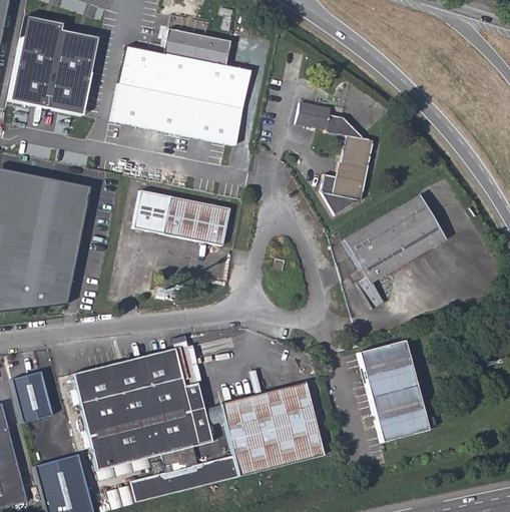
[(0,0),(0,44),(9,0),(0,0)]
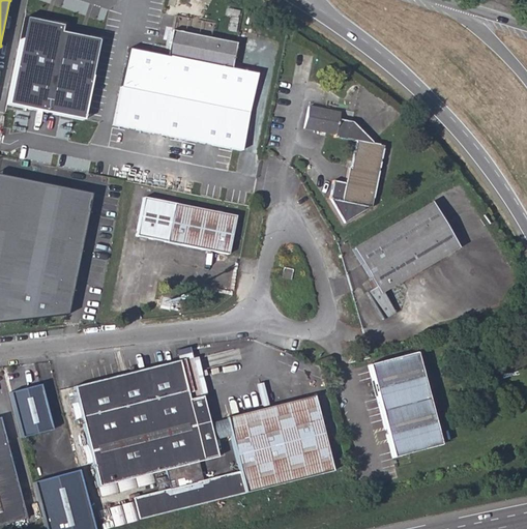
[(10,101),(86,117),(105,27),(66,19),(66,16),(30,8),(10,101)]
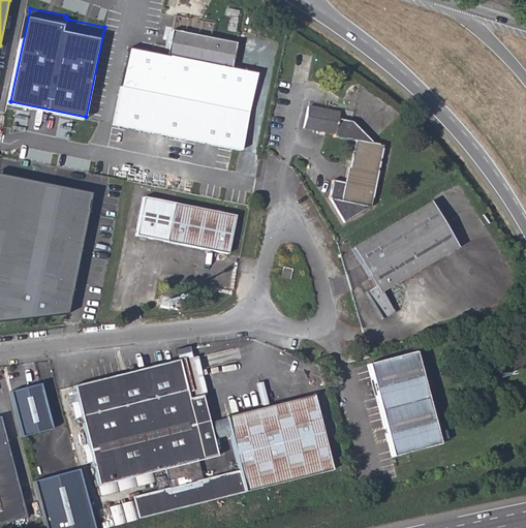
[(169,55),(153,52),(137,128),(244,149),(258,72),(233,67),(238,42),(175,30),(169,55)]
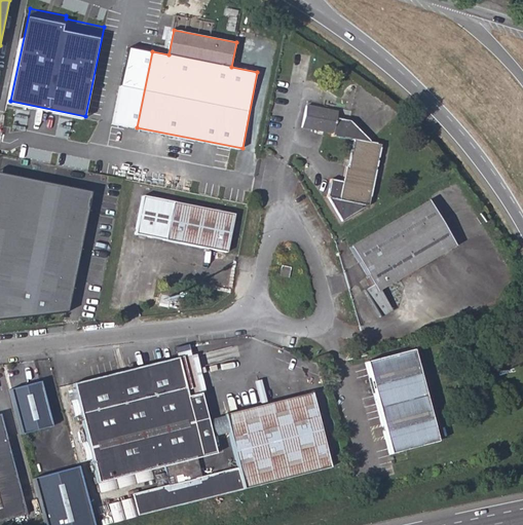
[(116,123),(137,127),(152,51),(131,47),(116,123)]
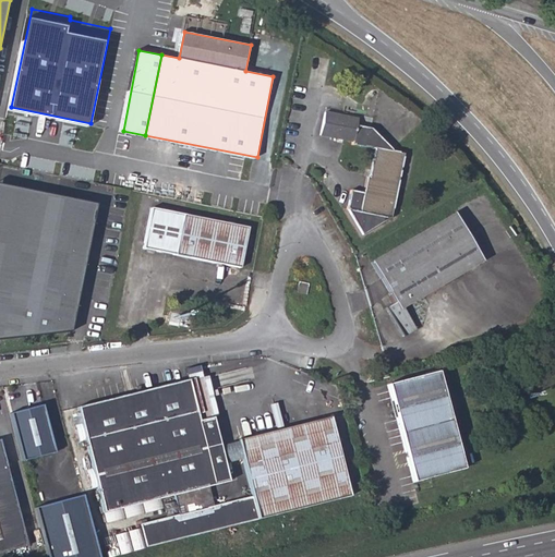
[(362,117),(328,110),(324,135),(378,145),(370,193),(354,191),(351,208),(358,212),(370,230),(396,216),(408,150),(398,148),(398,147),(376,126),(361,124),(362,117)]
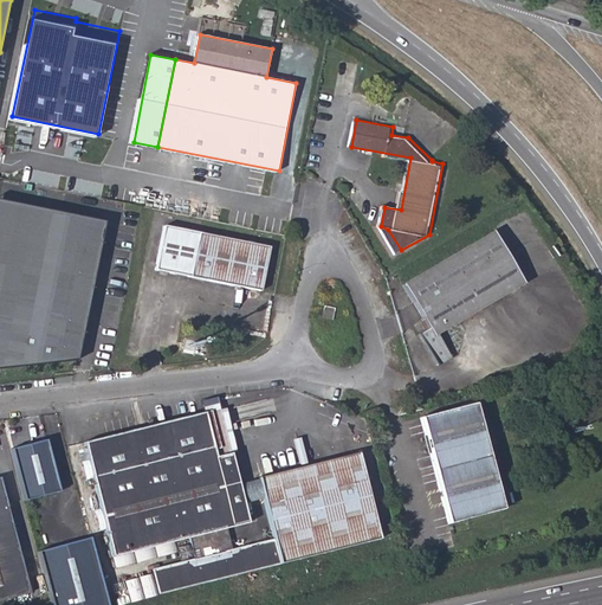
[(104,220),(0,200),(0,366),(81,359),(104,220)]
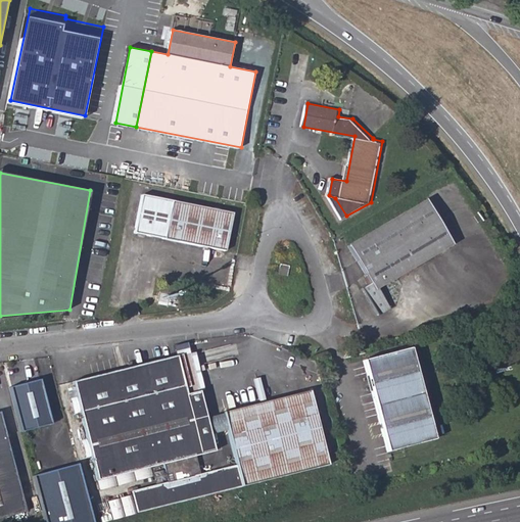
[(235,215),(143,196),(136,232),(228,250),(235,215)]
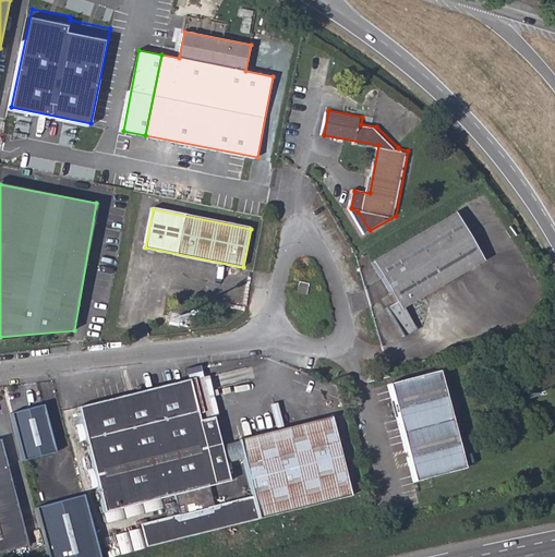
[(456,213),(375,261),(398,301),(388,306),(407,337),(420,329),(407,306),(485,261),(456,213)]
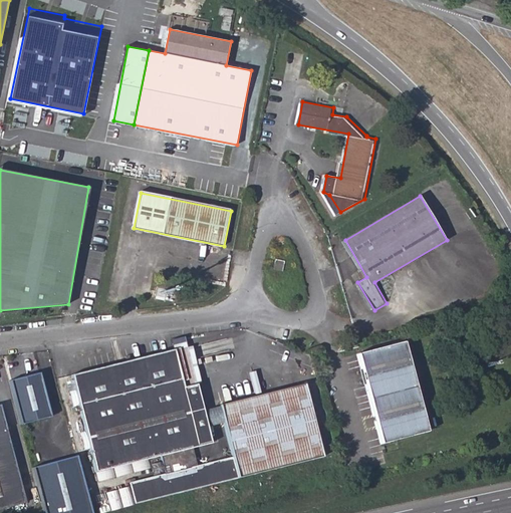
[(286,260),(277,259),(276,268),(285,269),(286,260)]
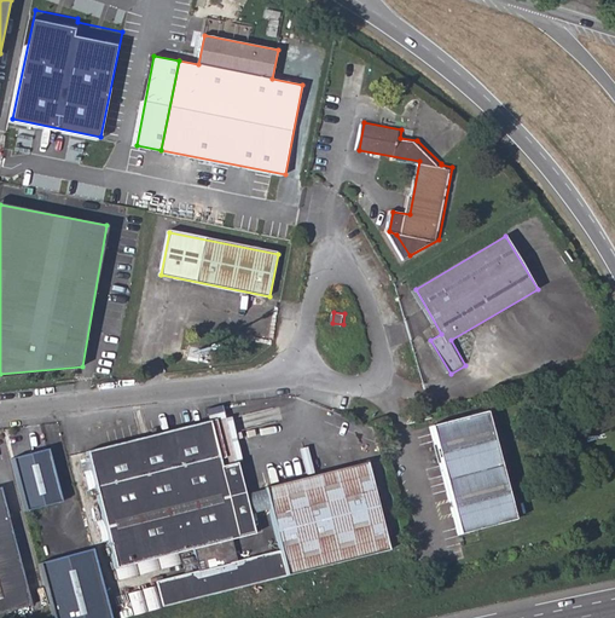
[(123,351),(120,364),(138,369),(141,356),(123,351)]
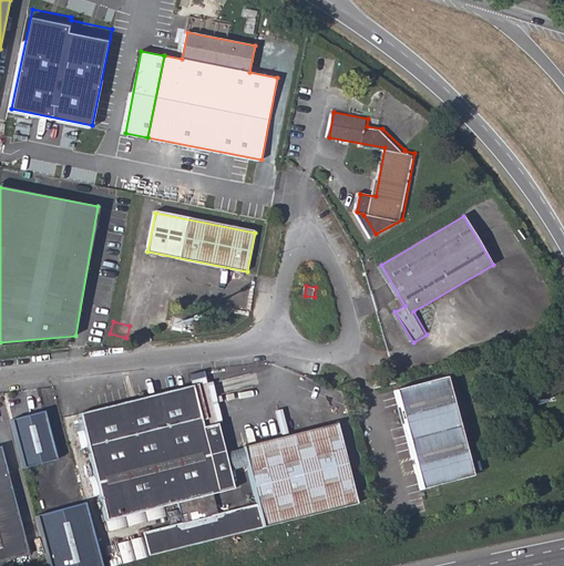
[(200,383),(211,424),(219,422),(208,381),(205,368),(196,370),(200,383)]
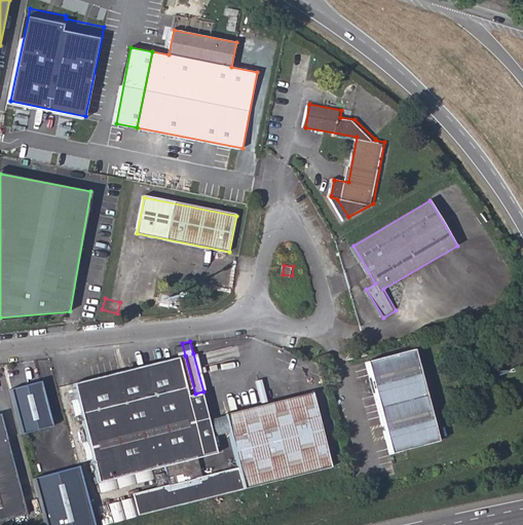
[(181,355),(189,395),(195,394),(185,355),(182,343),(177,344),(181,355)]
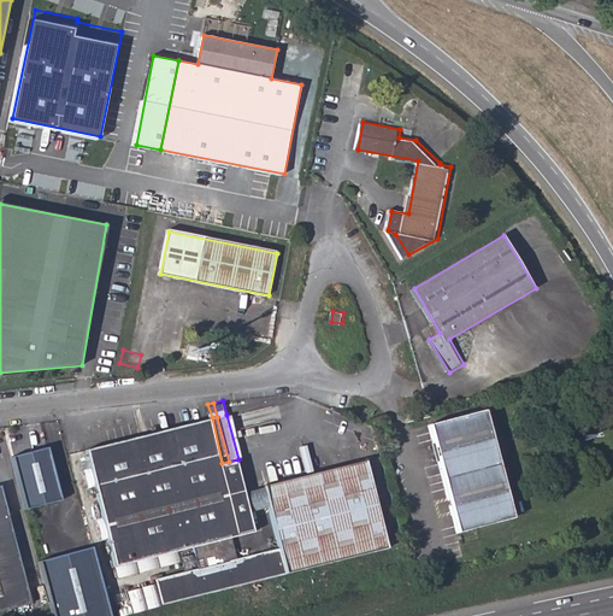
[(487,409),(431,424),(460,532),(516,517),(487,409)]
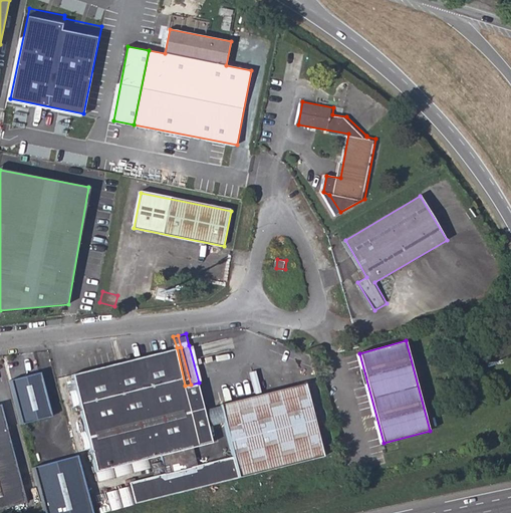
[(185,386),(177,347),(148,355),(128,360),(74,373),(98,471),(163,455),(168,473),(132,482),(138,502),(217,482),(212,462),(201,464),(196,447),(207,445),(191,385),(185,386)]
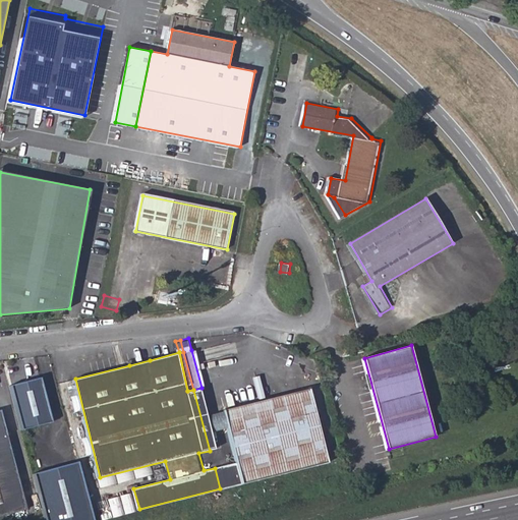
[(129,365),(150,360),(148,352),(127,356),(129,365)]
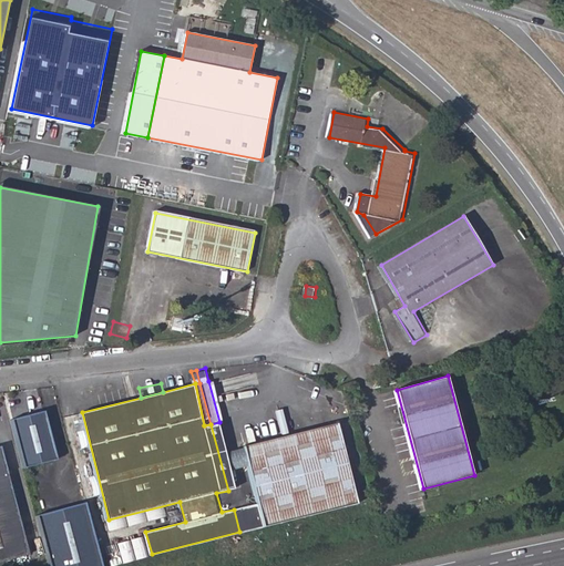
[(540,400),(532,401),(534,410),(541,408),(540,400)]
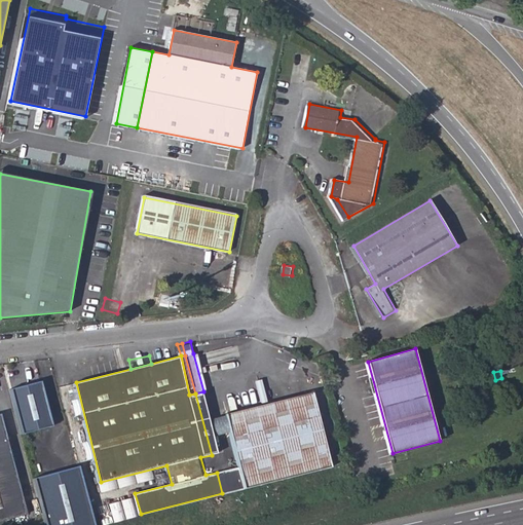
[(25,433),(55,424),(43,380),(12,388),(25,433)]
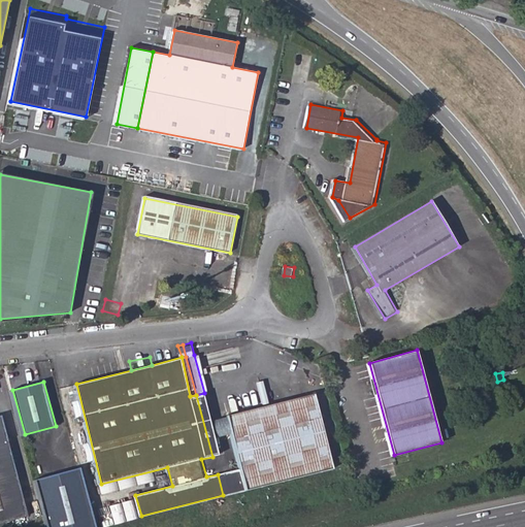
[(259,399),(261,405),(303,395),(301,389),(259,399)]
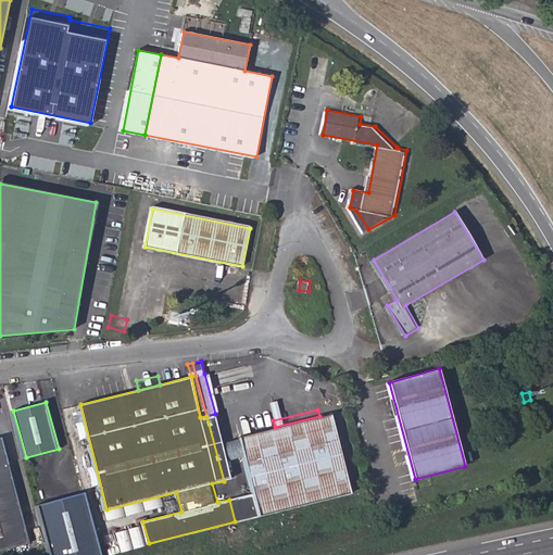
[(331,413),(319,416),(275,427),(240,436),(240,437),(244,452),(254,493),(229,500),(235,521),(351,492),(331,413)]
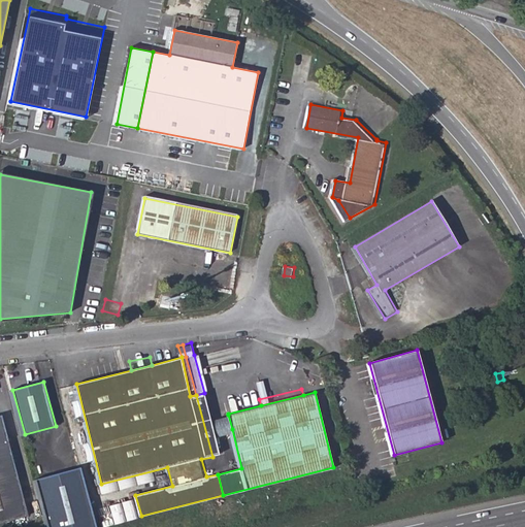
[(210,419),(204,393),(196,395),(212,457),(220,455),(215,433),(210,419)]
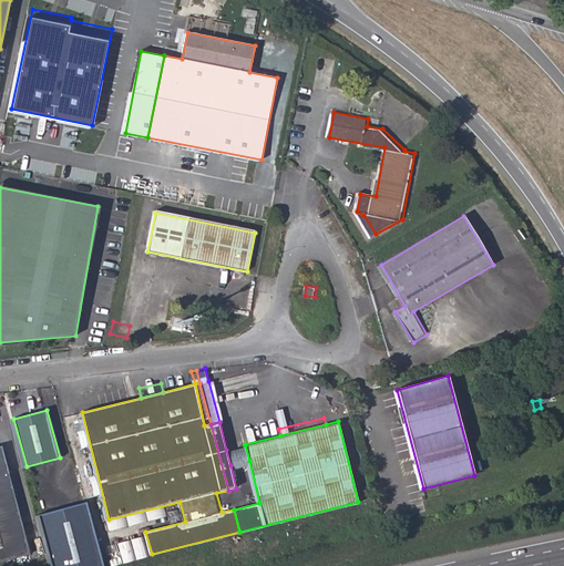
[(2,445),(0,445),(0,561),(31,553),(2,445)]
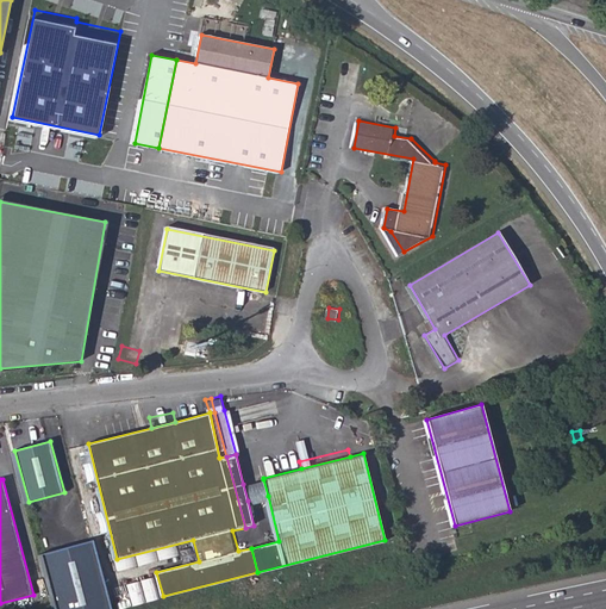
[(243,484),(248,501),(268,496),(263,479),(243,484)]
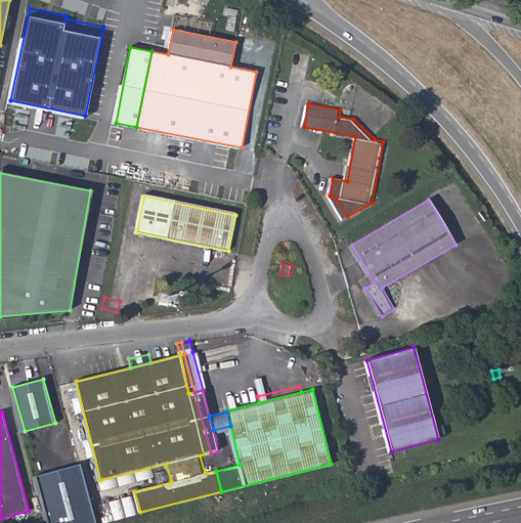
[(50,522),(97,522),(81,463),(37,475),(50,522)]
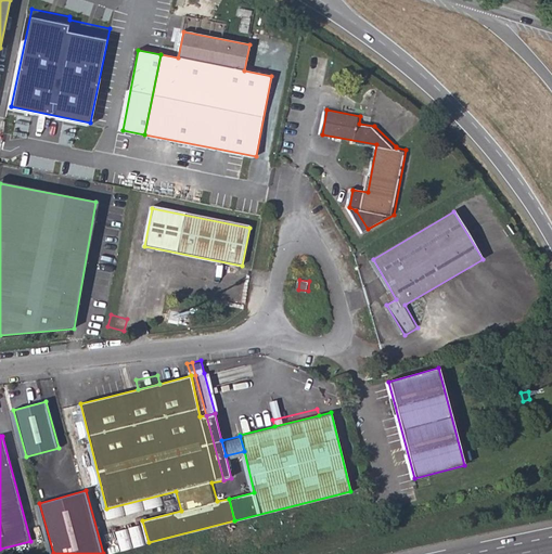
[(149,542),(145,530),(108,541),(112,553),(149,542)]
